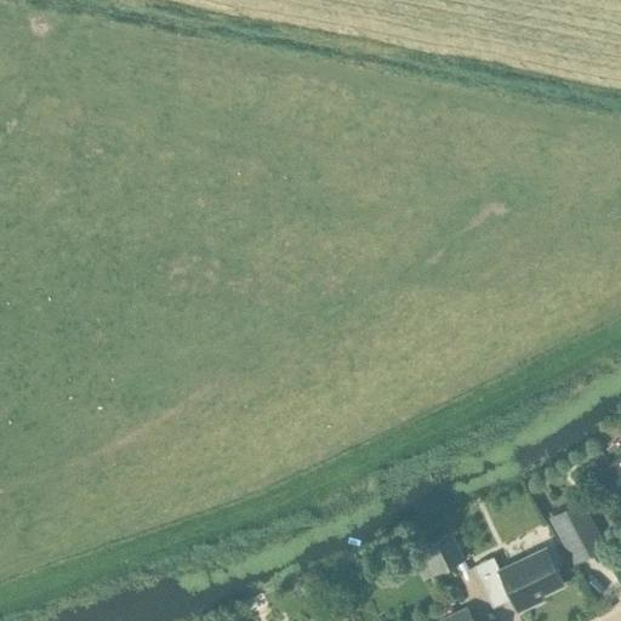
[(592,461),(581,469),(604,496),(607,495),(615,506),(619,502),(620,506),(620,496),(614,489),(620,482),(620,456),(613,463),(602,473),(592,461)]
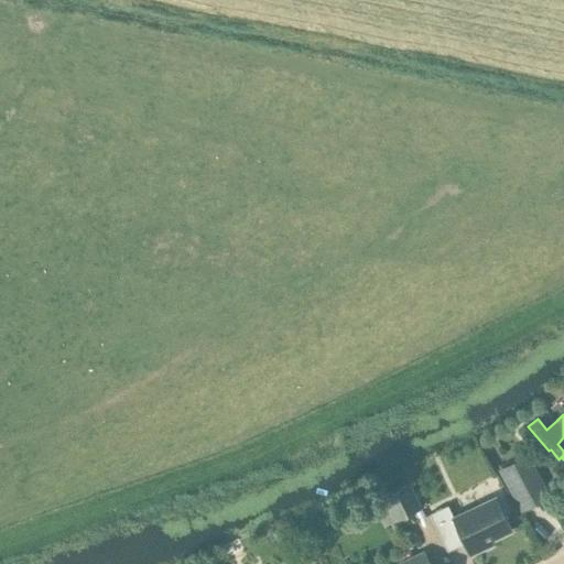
[(494,443),(485,447),(489,457),(499,452),(494,443)]
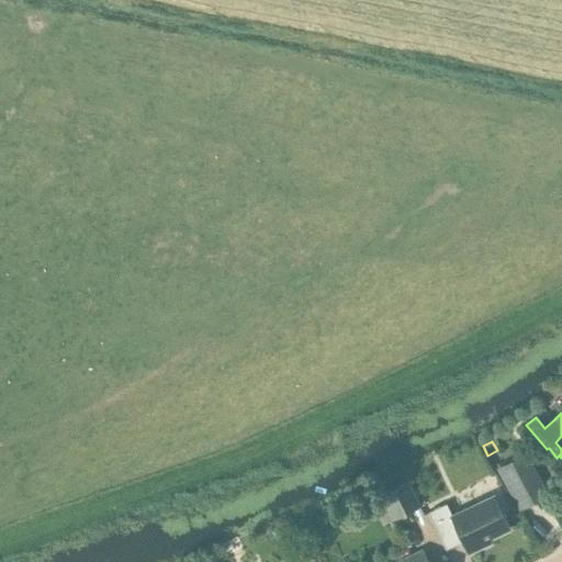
[(525,452),(496,468),(518,510),(548,495),(525,452)]
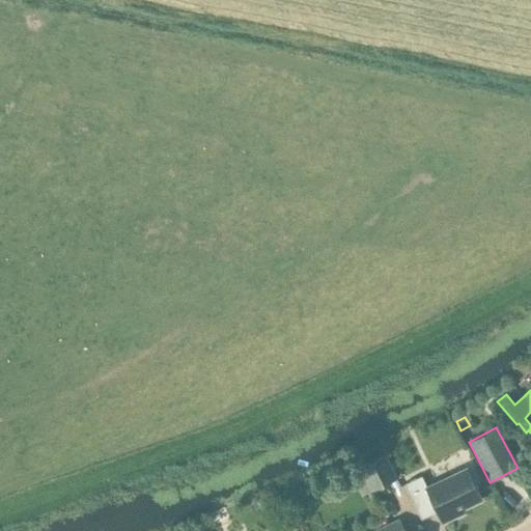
[(386,454),(360,466),(370,491),(396,479),(386,454)]
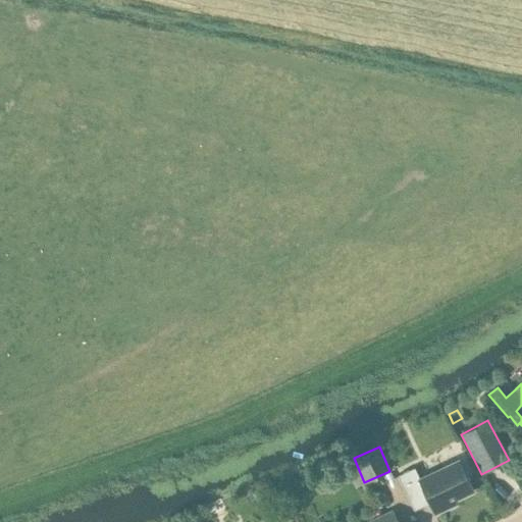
[(449,503),(473,491),(458,460),(419,479),(414,468),(398,476),(414,510),(429,503),(434,514),(450,507),(449,503)]
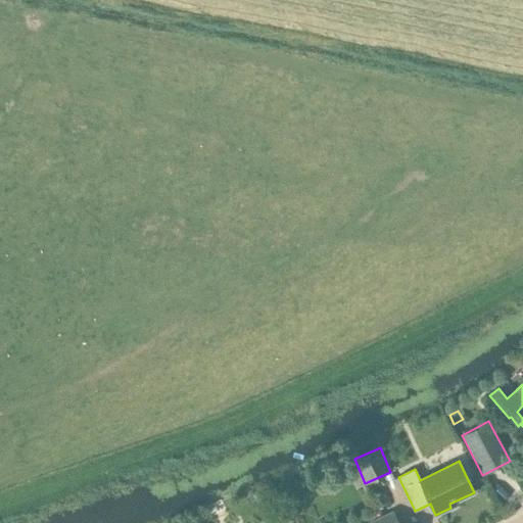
[(281,502),(270,508),(276,521),(287,516),(281,502)]
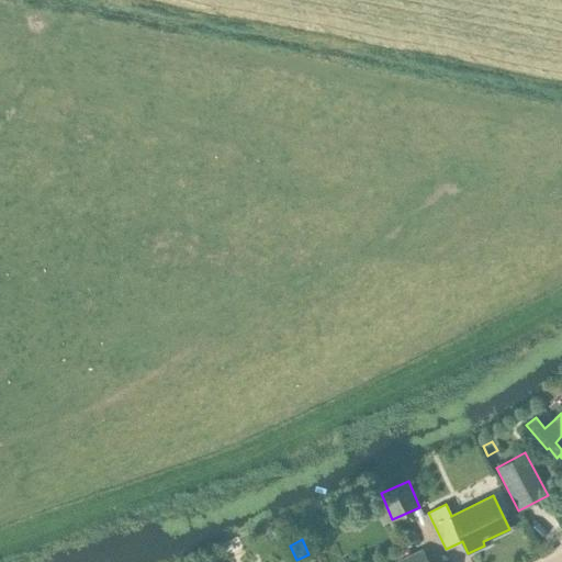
[(428,561),(423,550),(396,561),(428,561)]
